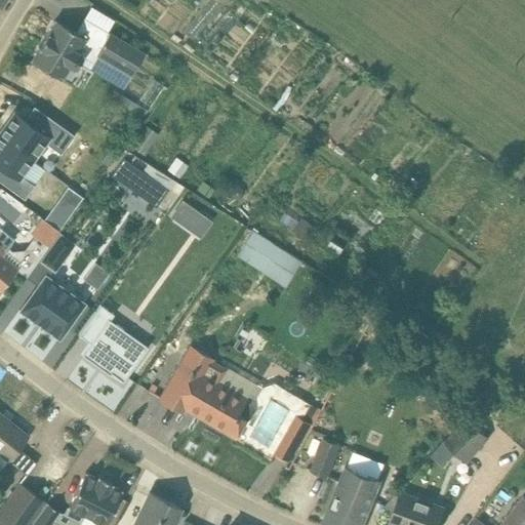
[(46,35),(31,61),(33,61),(62,78),(70,65),(75,68),(76,68),(83,55),(93,62),(97,54),(96,53),(99,48),(85,39),(86,38),(55,19),(54,21),(46,35)]
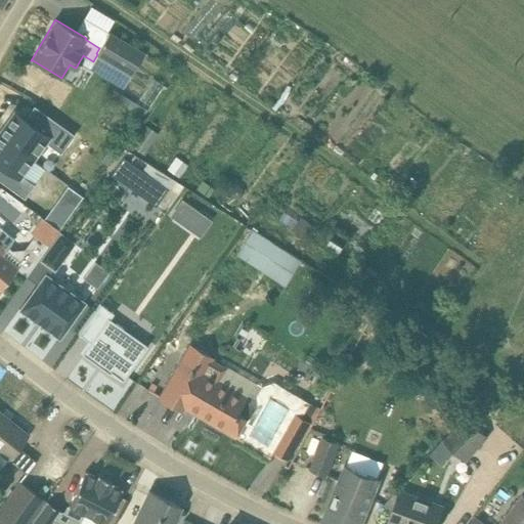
[(144,53),(110,33),(99,48),(96,53),(97,54),(131,75),(144,53)]
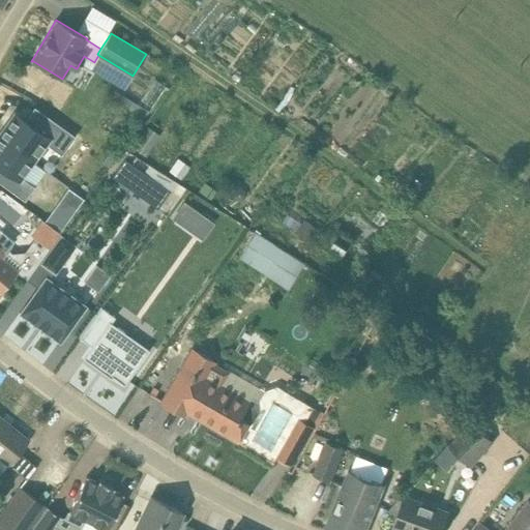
[(24,120),(15,113),(0,133),(0,138),(32,162),(46,144),(49,146),(61,155),(75,136),(34,107),(24,120)]
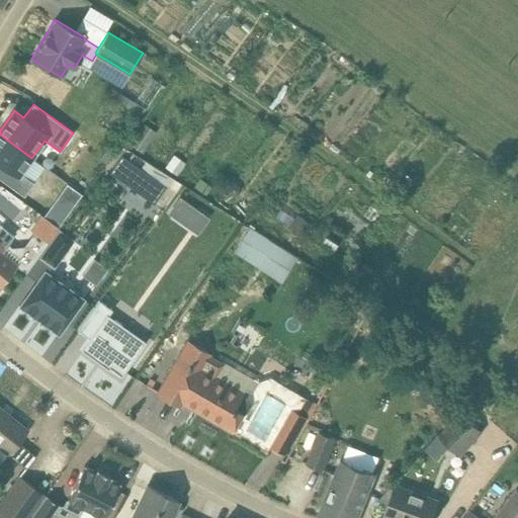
[(139,134),(131,145),(142,152),(147,146),(145,138),(139,134)]
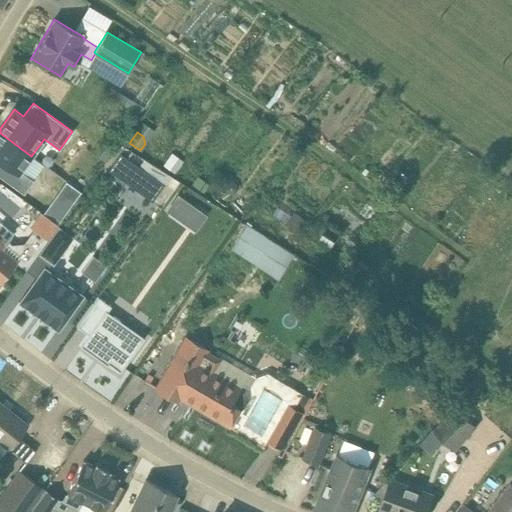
[(20,171),(31,156),(0,133),(0,176),(24,193),(33,180),(20,171)]
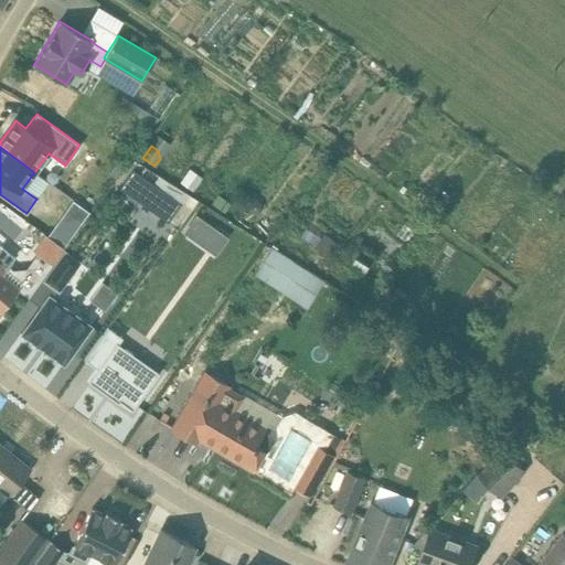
[(117,161),(108,173),(116,179),(125,167),(117,161)]
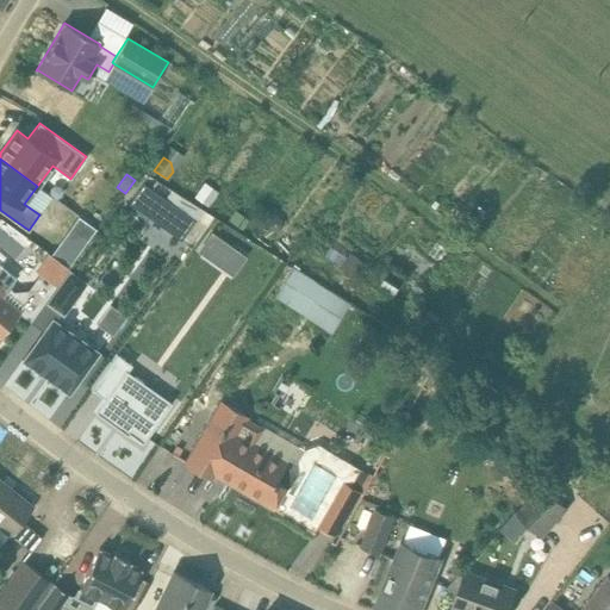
[(143,184),(129,204),(181,241),(195,222),(143,184)]
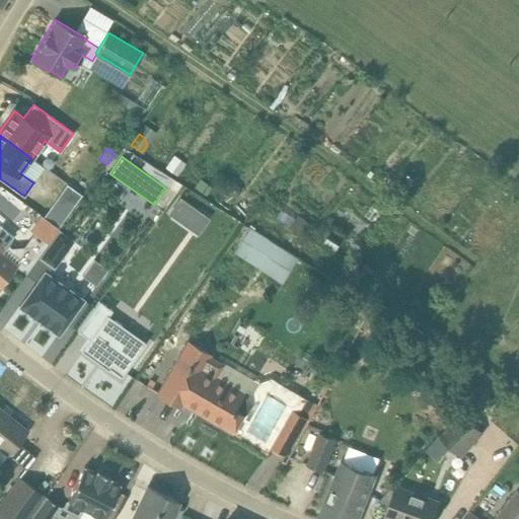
[(173,157),(166,167),(176,174),(183,164),(173,157)]
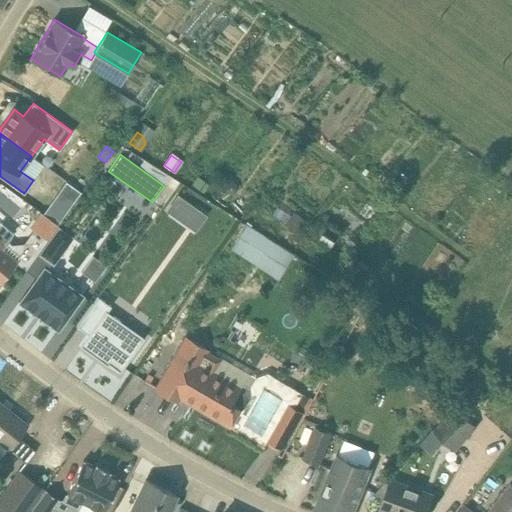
[(199,179),(194,186),(203,192),(208,185),(199,179)]
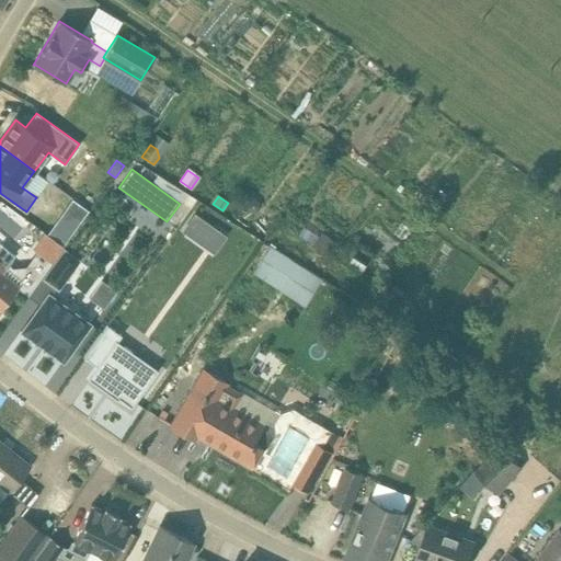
[(195,214),(182,231),(214,254),(227,237),(195,214)]
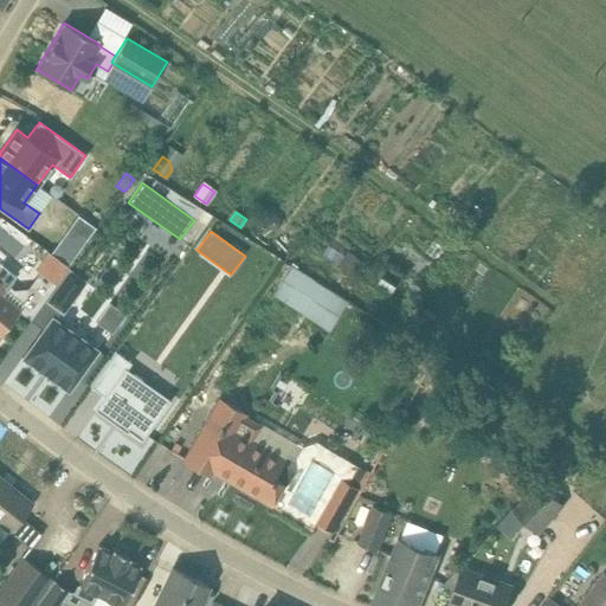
[(66,233),(51,253),(69,266),(84,245),(66,233)]
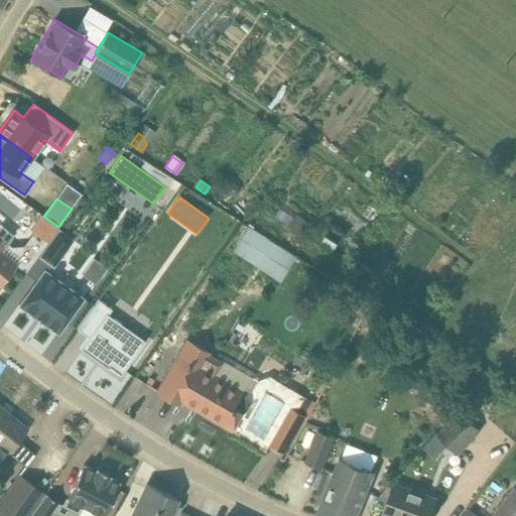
[(43,216),(40,214),(29,228),(47,242),(58,227),(43,216)]
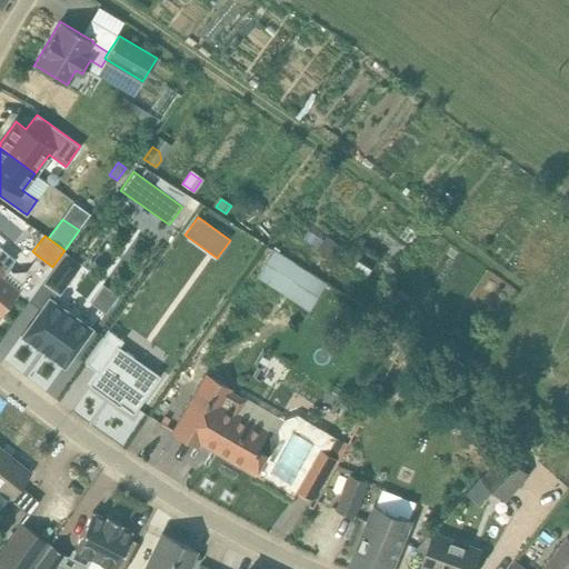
[(280,251),(275,247),(256,277),(310,310),(315,306),(329,282),(315,273),(280,251)]
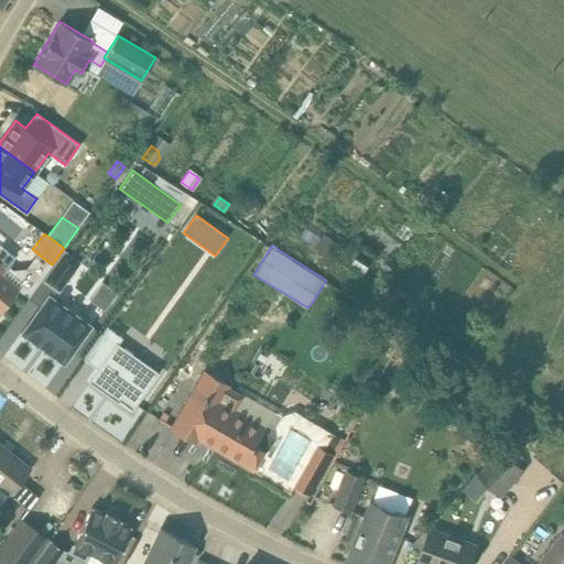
[(65,250),(43,280),(58,291),(79,261),(65,250)]
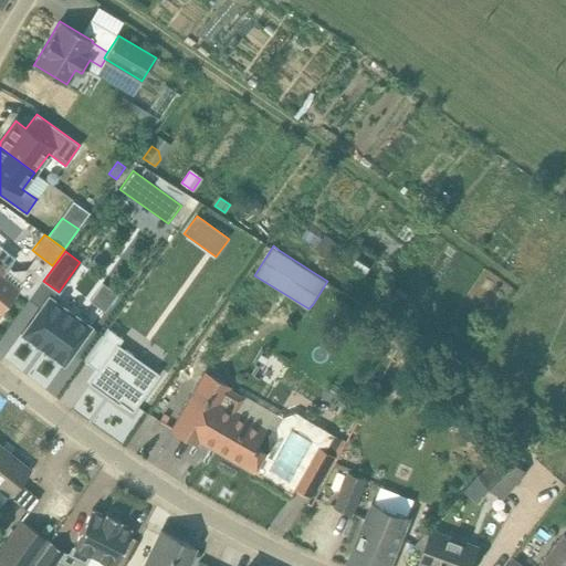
[(0,311),(19,289),(2,275),(12,263),(0,252),(0,311)]
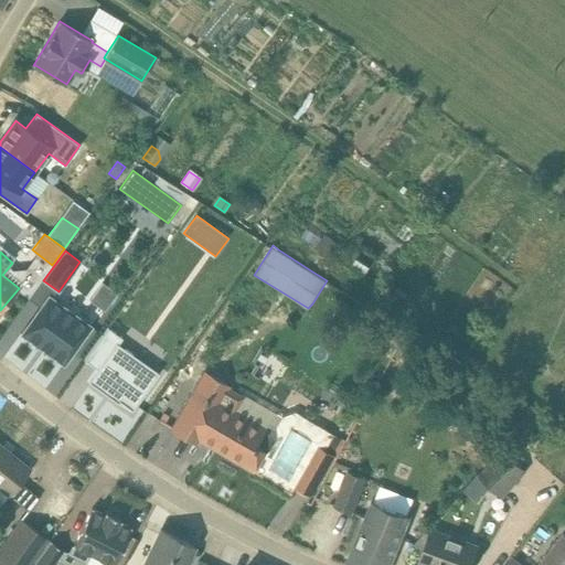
[(103,283),(91,300),(105,310),(117,294),(103,283)]
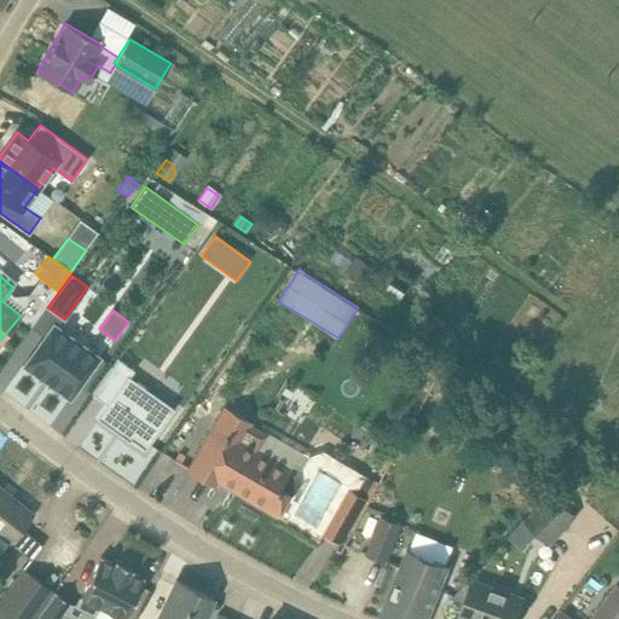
[(438,316),(433,323),(441,328),(446,322),(438,316)]
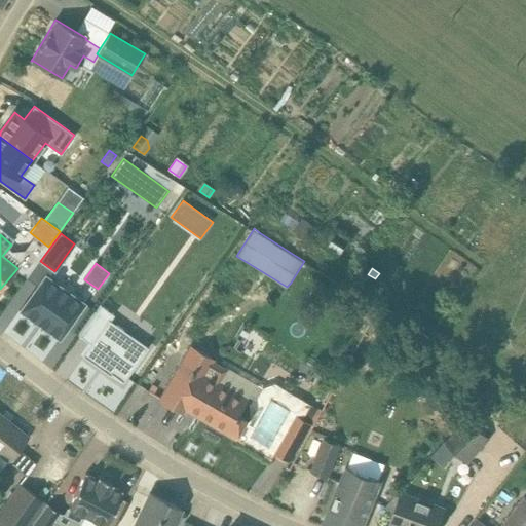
[(87,299),(44,270),(21,309),(63,337),(87,299)]
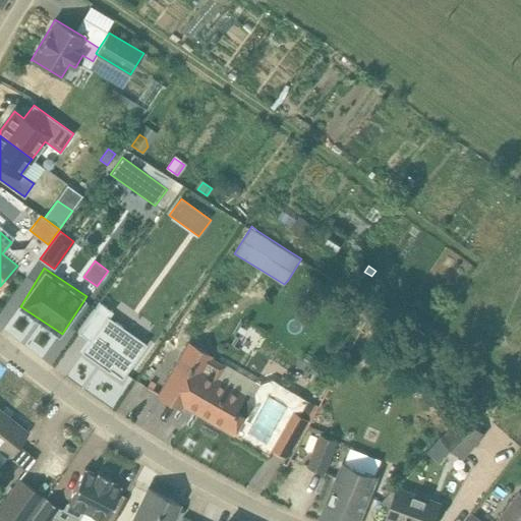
[(100,301),(77,332),(90,340),(81,352),(97,363),(98,361),(122,379),(147,344),(109,316),(113,311),(100,301)]
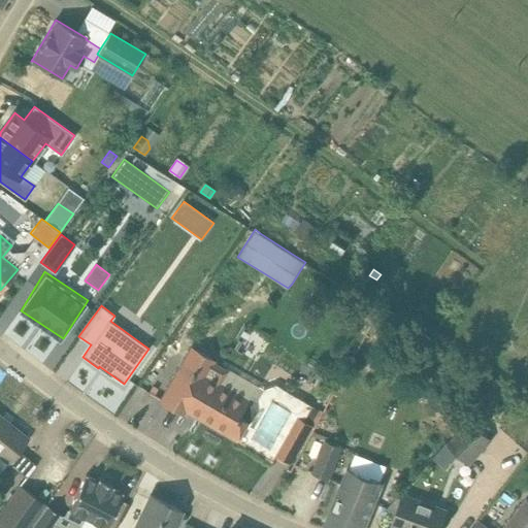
[(191,348),(161,400),(183,413),(187,405),(212,421),(210,424),(236,439),(273,461),(277,455),(276,454),(297,417),(304,421),(314,406),(274,385),(263,389),(255,404),(220,384),(228,370),(215,362),(215,361),(191,348)]
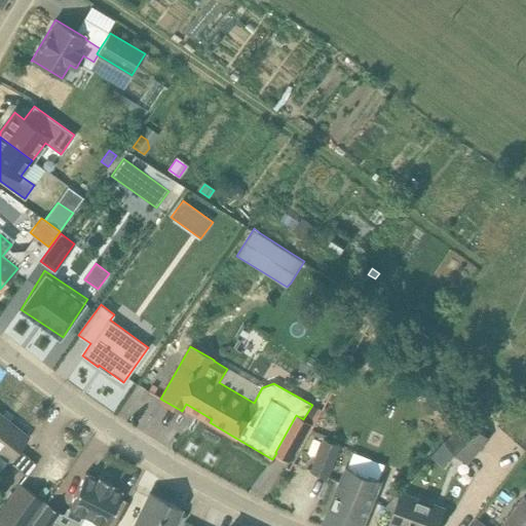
[(0,454),(27,476),(37,463),(19,448),(28,437),(0,414),(0,454)]
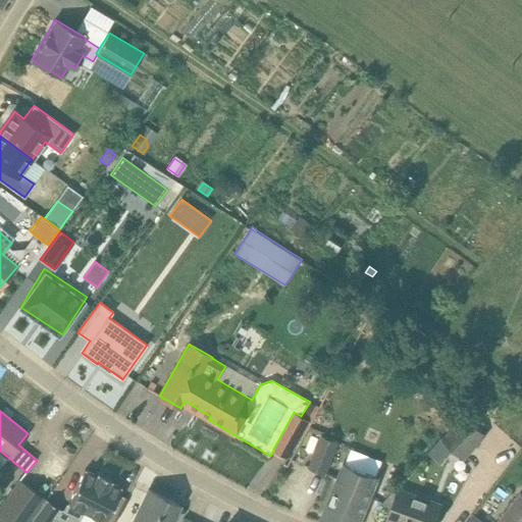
[(310,421),(294,412),(273,449),(289,458),(310,421)]
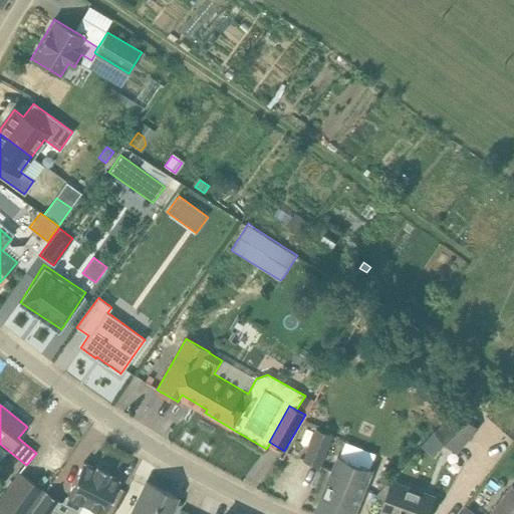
[(433,434),(456,452),(477,427),(454,409),(433,434)]
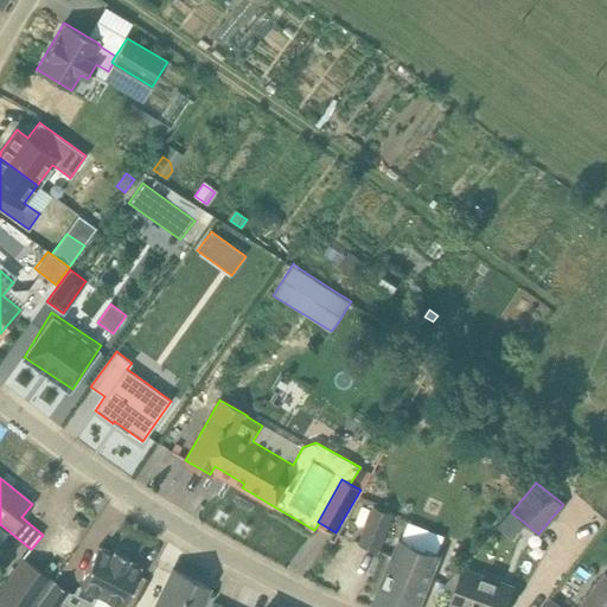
[(394,513),(375,506),(359,543),(378,551),(394,513)]
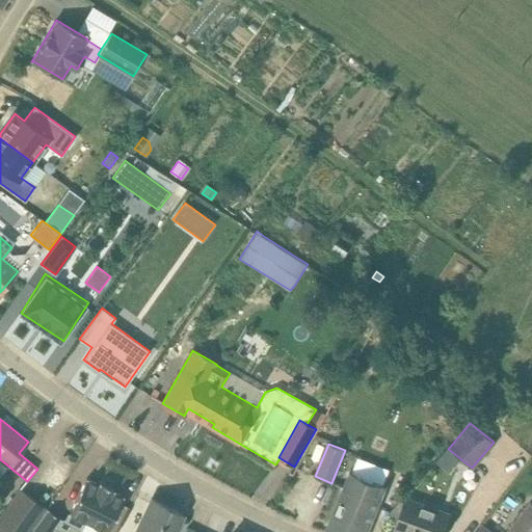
[(327,531),(367,531),(368,529),(384,485),(352,473),(336,514),(327,531)]
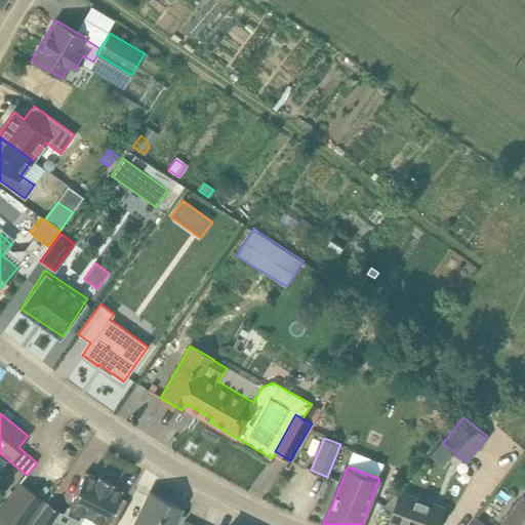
[(66,512),(59,512),(53,521),(61,524),(66,524),(69,519),(79,524),(83,515),(104,524),(105,524),(122,490),(111,485),(112,482),(98,475),(97,478),(85,472),(66,512)]
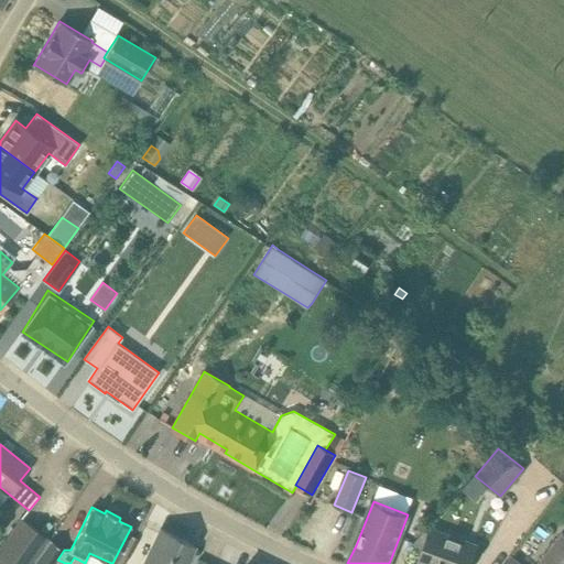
[(32,563),(50,540),(21,519),(0,549),(0,563),(32,563)]
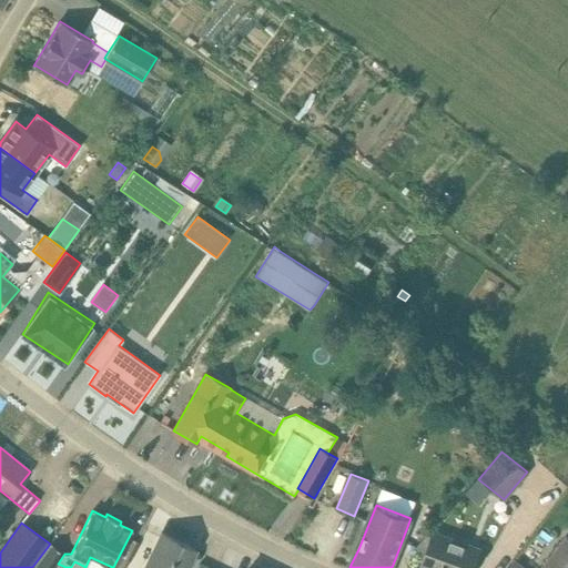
[(208,567),(200,564),(196,567),(185,567),(195,548),(162,533),(152,553),(144,567),(208,567)]
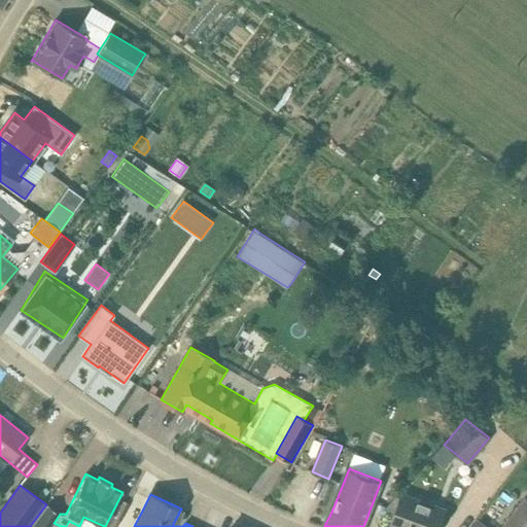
[(392,524),(400,526),(438,526),(446,510),(403,494),(392,524)]
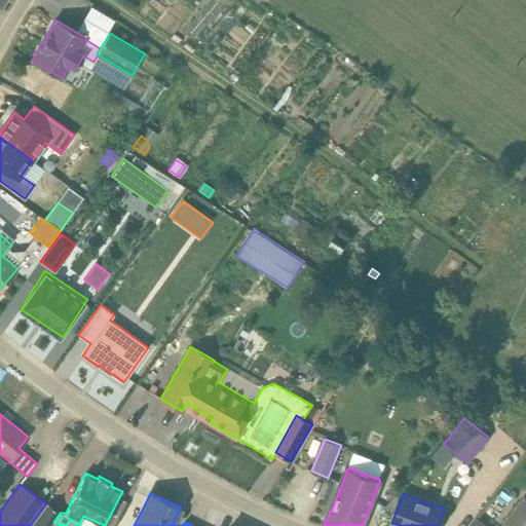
[(525,525),(525,497),(524,495),(499,525),(525,525)]
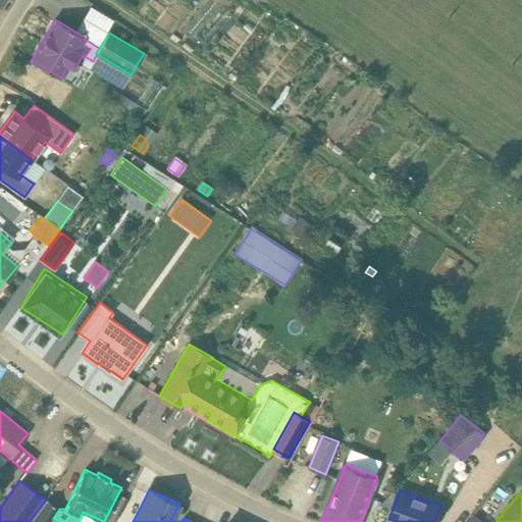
[(46,500),(30,521),(50,521),(53,518),(59,509),(46,500)]
